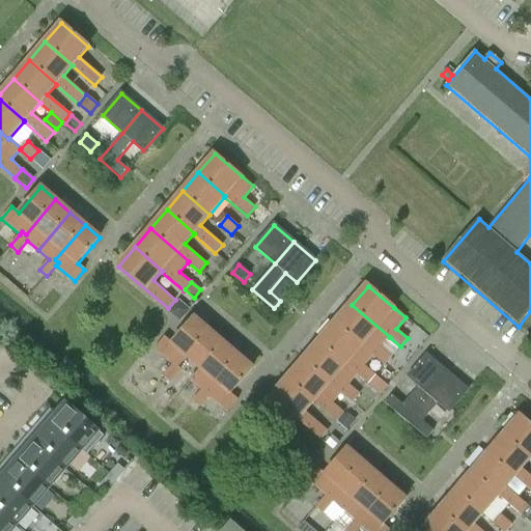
[(175,300),(168,308),(180,319),(188,310),(175,300)]
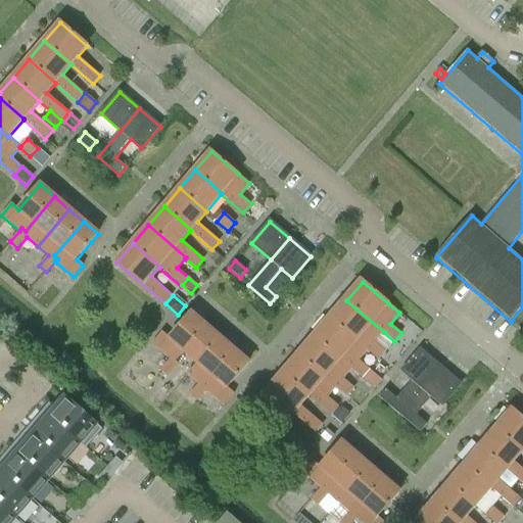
[(346,300),(331,318),(368,350),(378,360),(385,351),(394,341),(383,332),(384,332),(346,300)]
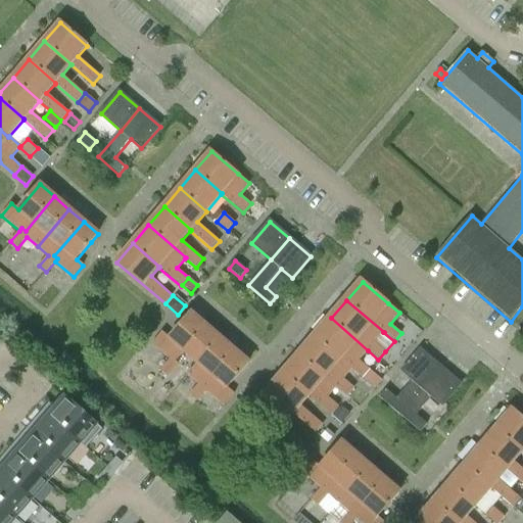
[(161,332),(152,343),(171,360),(173,357),(178,361),(185,351),(205,327),(189,314),(169,338),(161,332)]
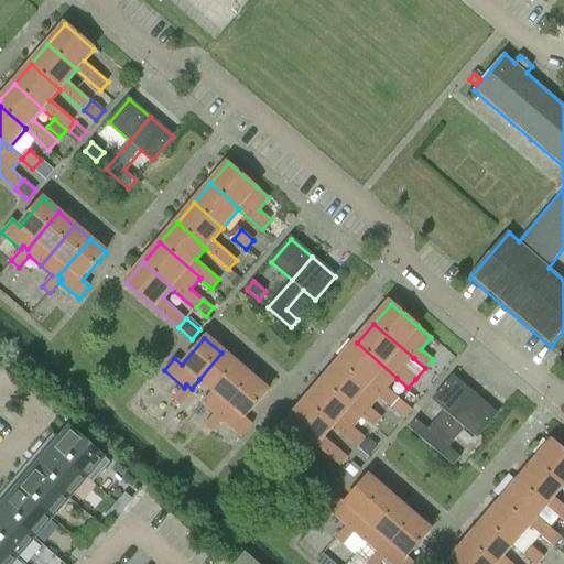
[(397,378),(357,343),(340,362),(380,397),(379,398),(391,408),(399,399),(387,389),(397,378)]
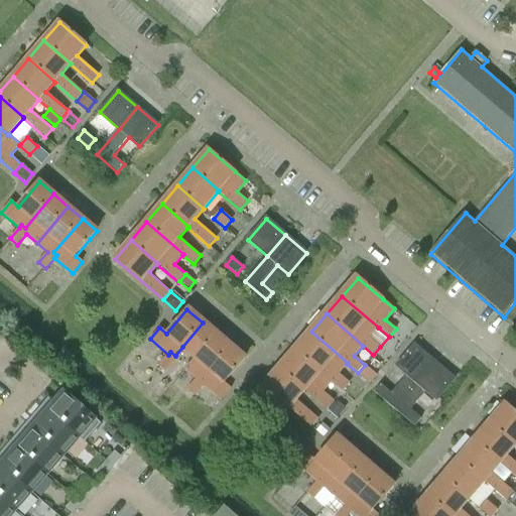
[(182,347),(196,358),(197,359),(217,335),(203,323),(182,347)]
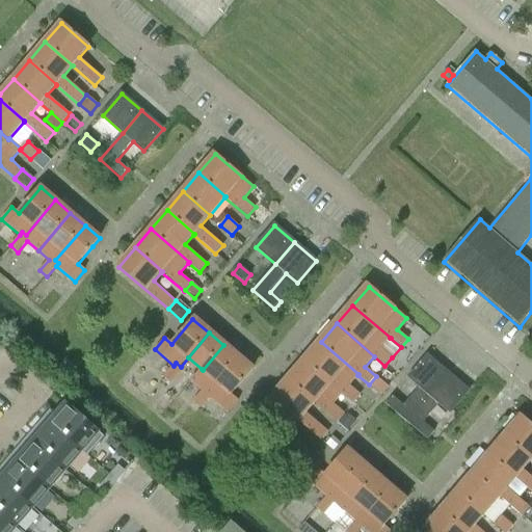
[(357,375),(358,374),(321,342),(304,361),(343,394),(342,394),(352,403),(361,395),(349,386),(357,375)]
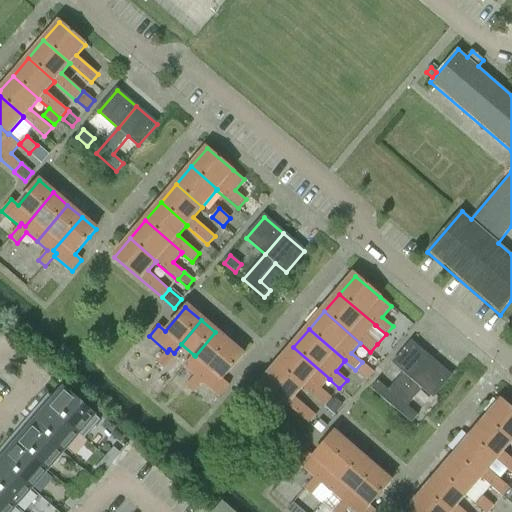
[(194,355),(184,366),(195,376),(186,387),(193,393),(202,382),(204,379),(202,377),(230,344),(215,332),(195,356),(194,355)]
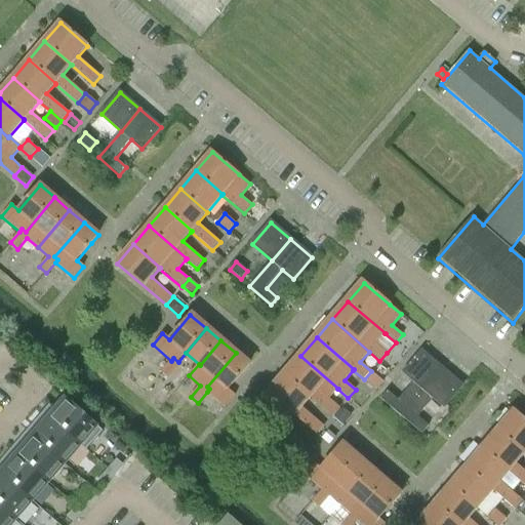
[(401,416),(443,369),(422,352),(404,373),(414,381),(398,400),(388,391),(380,399),(401,416)]
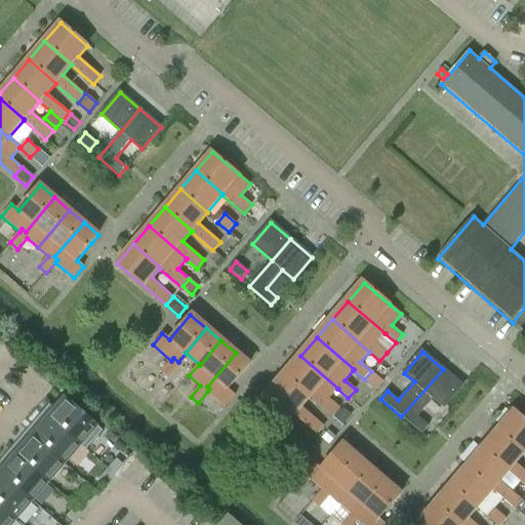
[(235,396),(227,389),(248,363),(236,353),(207,387),(209,389),(207,392),(226,407),(235,396)]
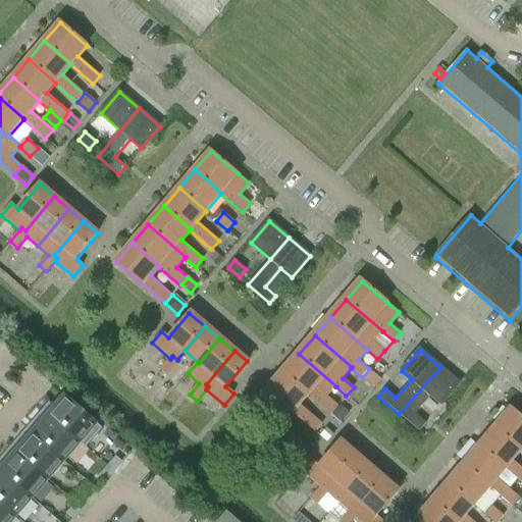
[(327,397),(335,386),(336,386),(299,354),(283,372),(309,395),(309,396),(330,414),(337,406),(327,397)]
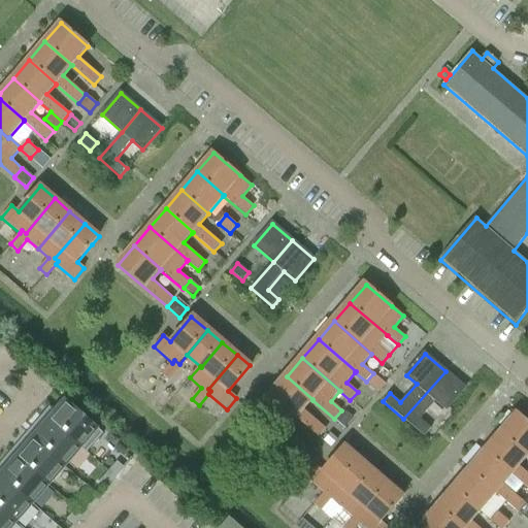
[(172,363),(163,374),(170,381),(179,368),(177,366),(179,364),(174,360),(172,363)]
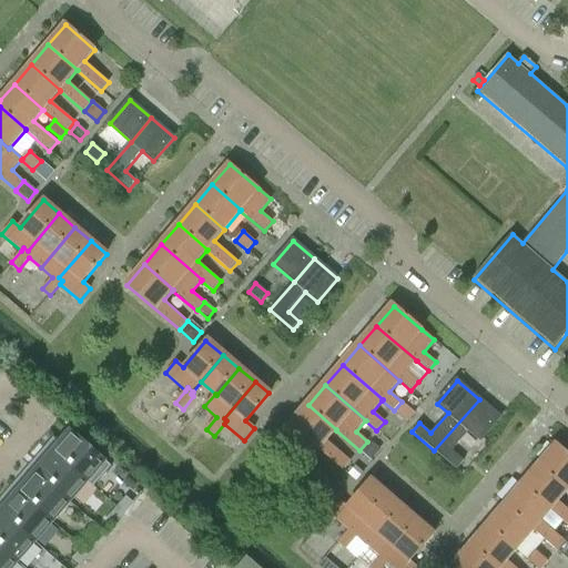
[(452,452),(469,430),(482,442),(501,418),(479,399),(434,450),(456,469),(464,460),(452,452)]
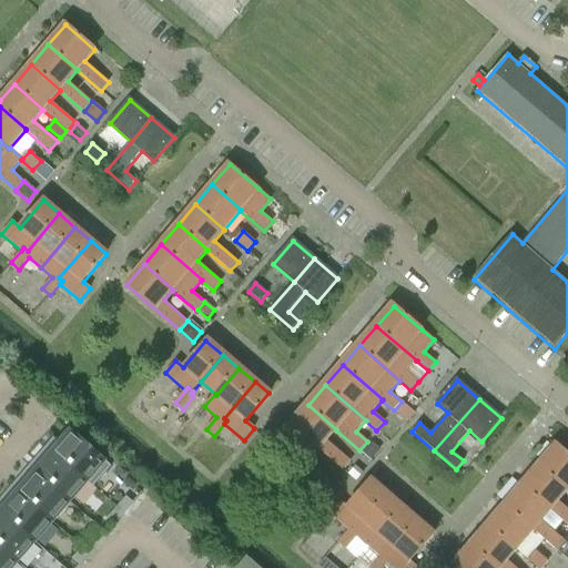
[(402,402),(394,411),(401,417),(408,407),(402,402)]
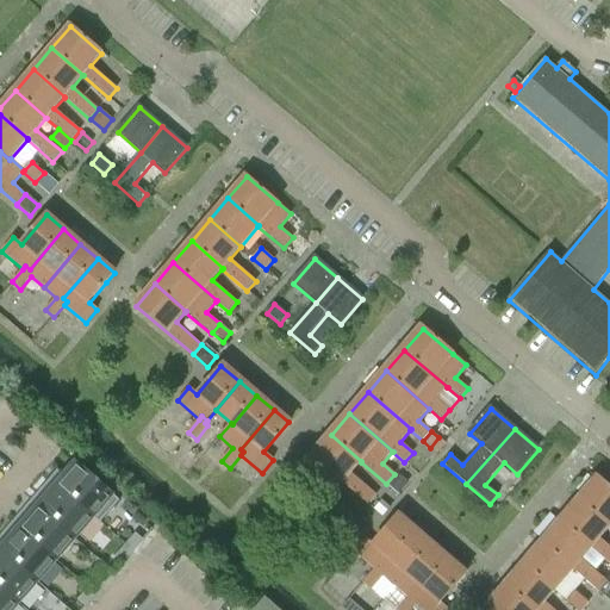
[(361,462),(361,461),(331,435),(312,456),(368,505),(378,495),(352,472),(361,462)]
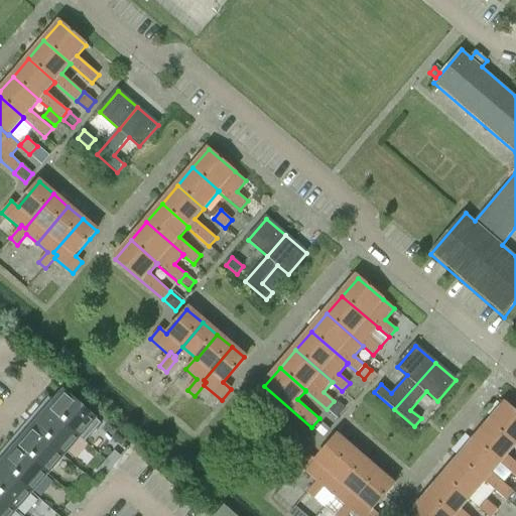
[(48,410),(47,411),(79,437),(78,438),(84,443),(85,442),(101,424),(65,392),(48,410)]
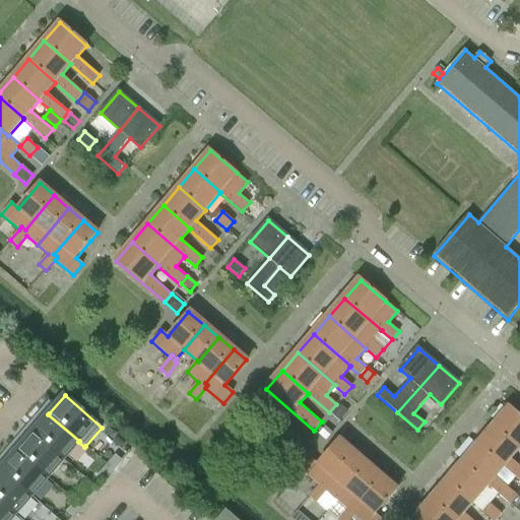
[(338,403),(330,413),(340,421),(348,411),(338,403)]
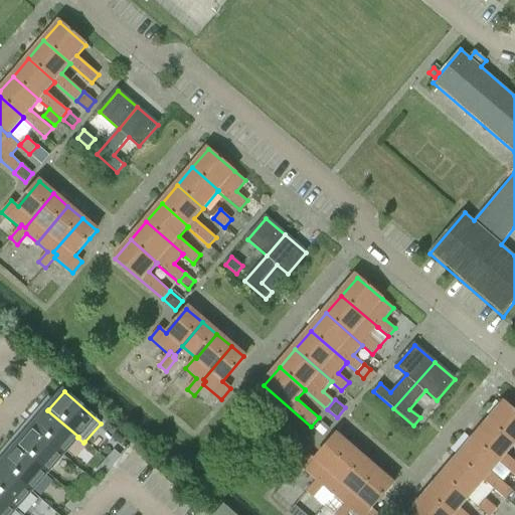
[(489,421),(514,444),(514,443),(514,411),(505,402),(489,421)]
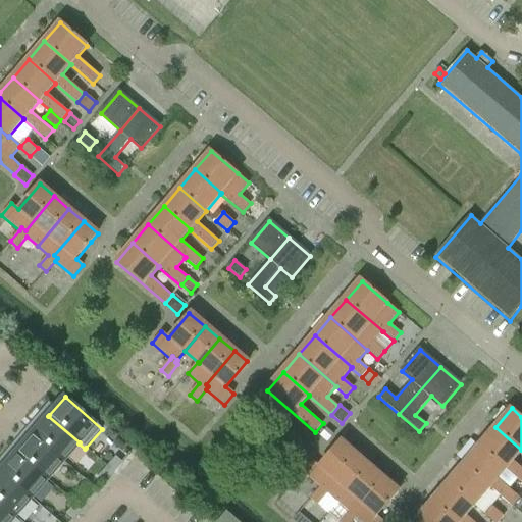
[(32,432),(31,433),(63,461),(79,444),(80,442),(48,416),(49,415),(44,410),(33,422),(37,426),(32,432)]
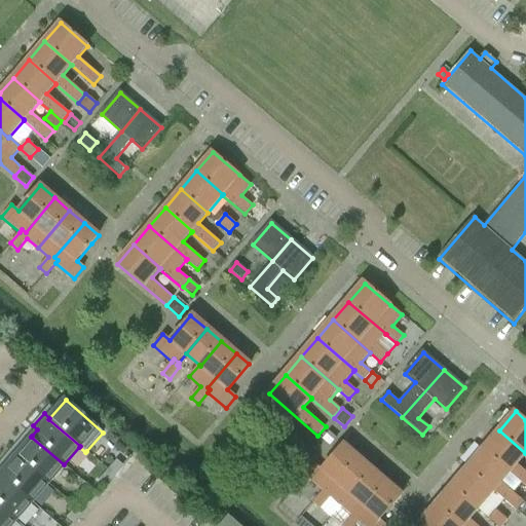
[(525,472),(517,464),(525,453),(499,430),(484,449),(510,472),(510,473),(525,486),(525,472)]
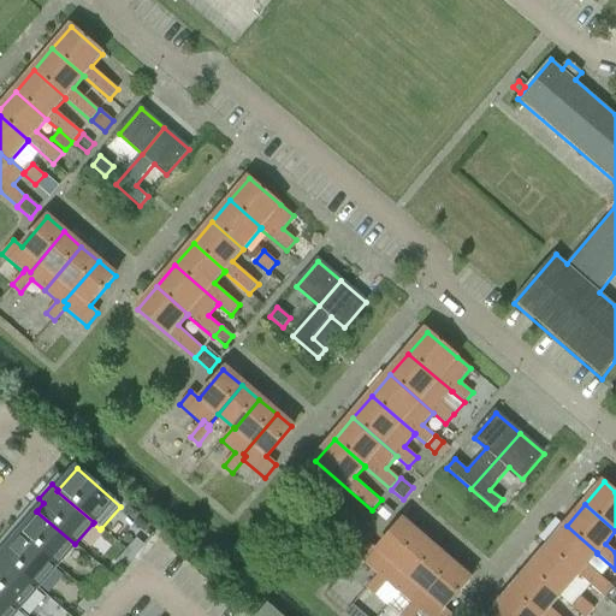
[(36,511),(37,510),(33,505),(19,520),(24,525),(18,532),(17,533),(55,566),(75,544),(36,511)]
